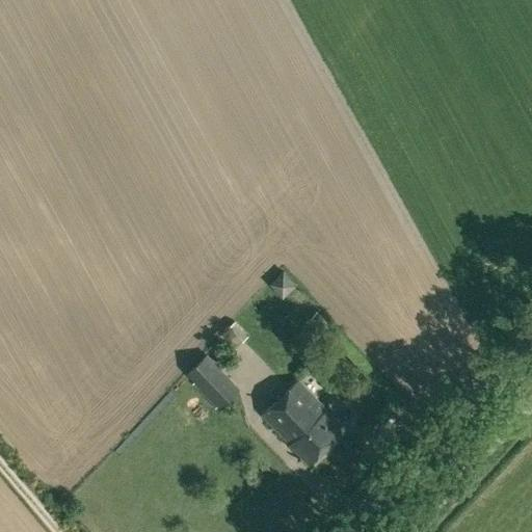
[(284,296),(296,285),(284,271),(271,283),(284,296)]
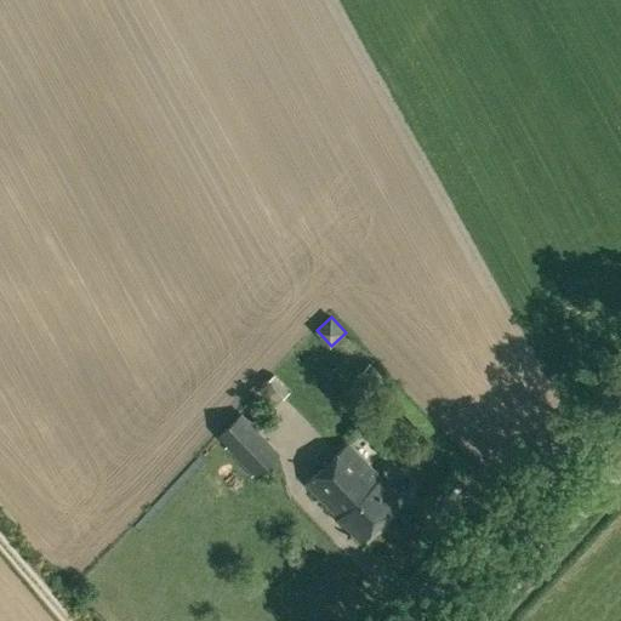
[(372,387),(383,377),(370,363),(359,372),(372,387)]
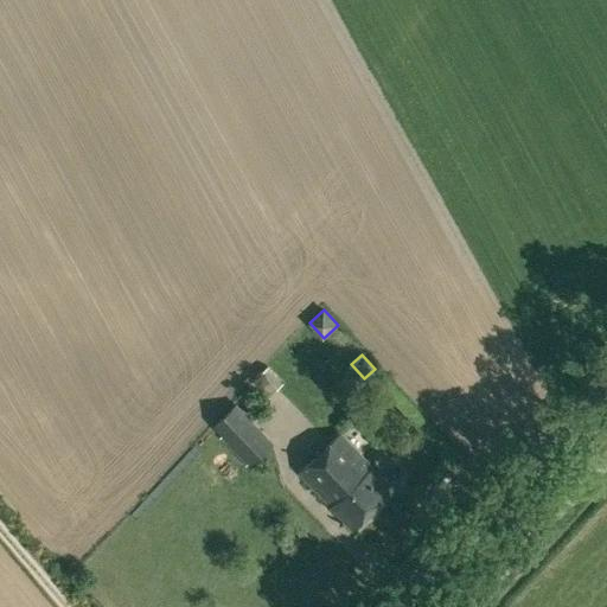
[(283,382),(267,366),(262,371),(279,388),(283,382)]
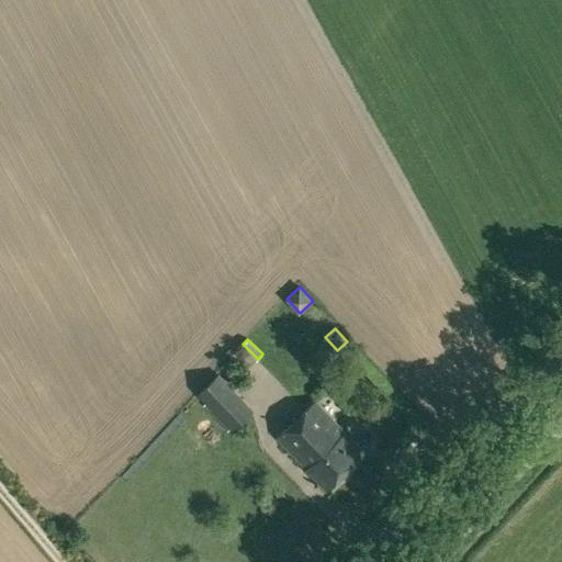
[(231,428),(233,430),(255,412),(221,373),(200,392),(208,402),(204,405),(227,430),(231,428)]
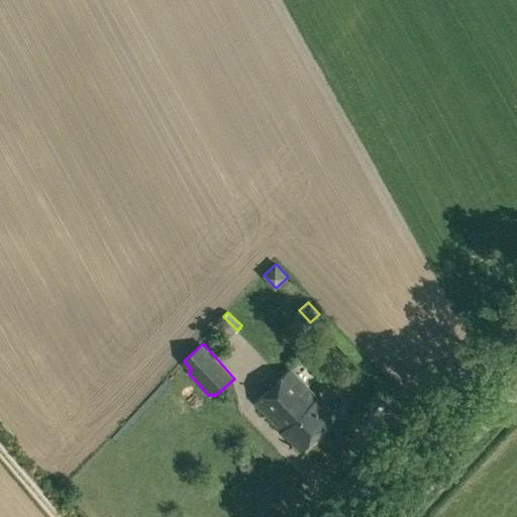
[(256,403),(300,449),(336,416),(292,369),(256,403)]
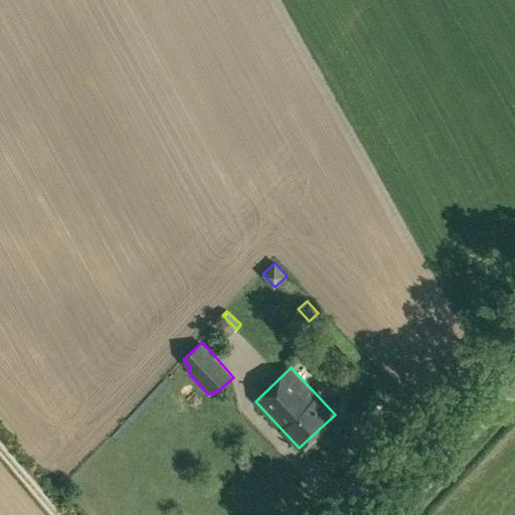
All buildings are outlined.
